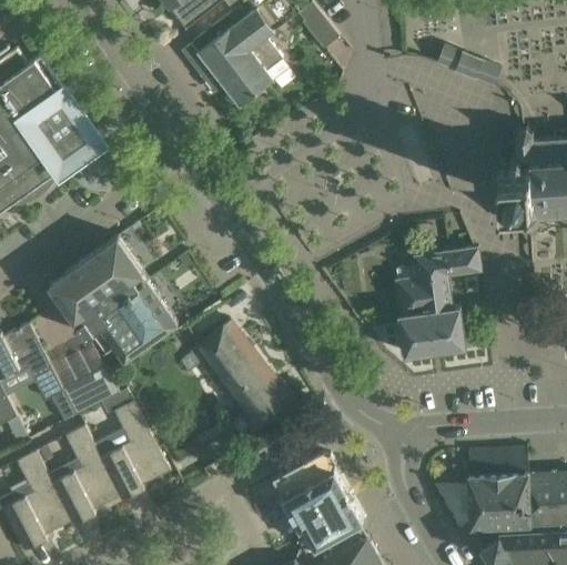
[(147,0),(128,0),(135,9),(148,0),(147,0)]
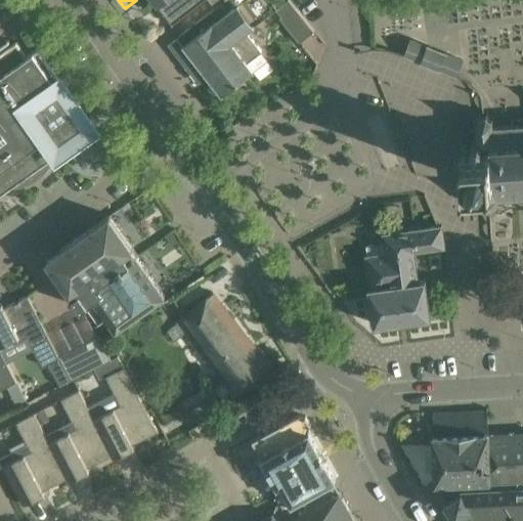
[(149,0),(171,27),(205,0),(149,0)]
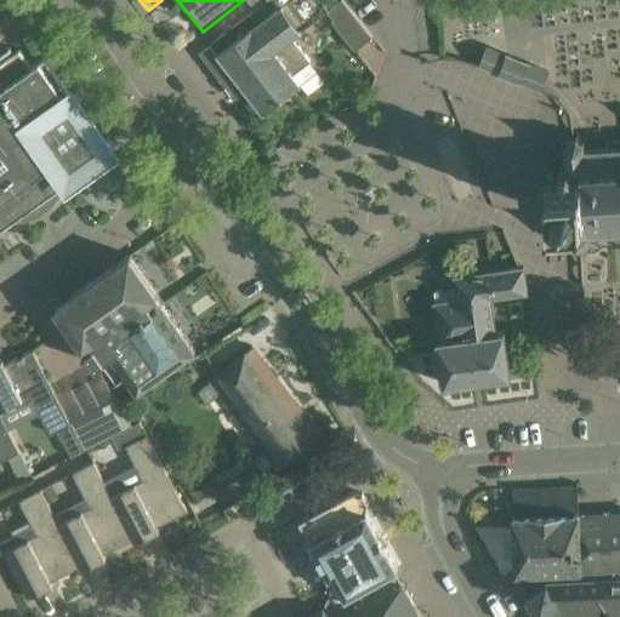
[(317,0),(272,0),(279,10),(269,17),(261,7),(212,44),(214,45),(220,53),(210,61),(239,97),(244,93),(245,93),(249,98),(262,115),(263,114),(299,86),(316,74),(308,64),(310,64),(291,40),(326,15),(328,13),(317,0)]
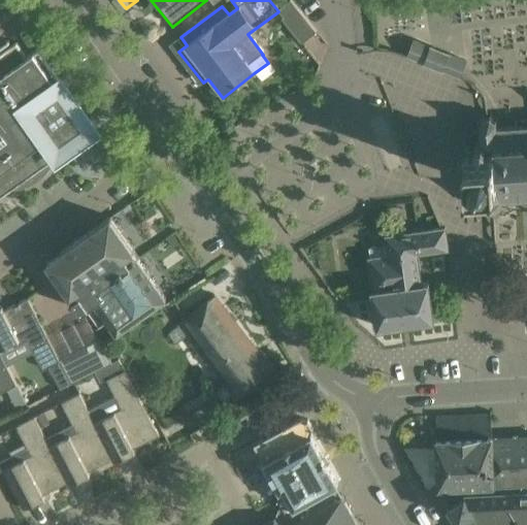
[(278,11),(277,12),(283,20),(281,22),(301,46),(315,34),(297,11),(290,2),(278,11)]
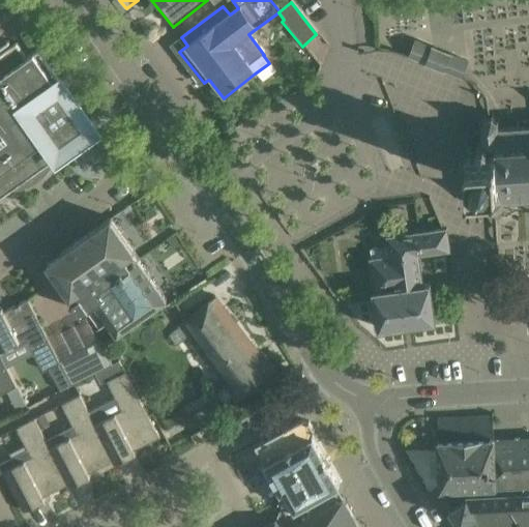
[(427,66),(433,51),(414,44),(408,59),(427,66)]
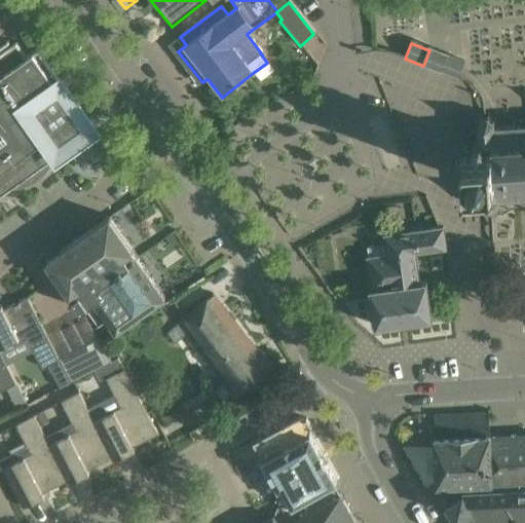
[(0,197),(10,191),(14,191),(19,190),(23,189),(27,187),(31,186),(35,183),(38,181),(42,178),(45,175),(47,172),(50,167),(52,163),(54,160),(68,150),(57,134),(60,132),(66,137),(77,123),(74,121),(77,118),(59,91),(63,88),(45,63),(42,59),(37,51),(26,60),(14,45),(0,55),(0,197)]
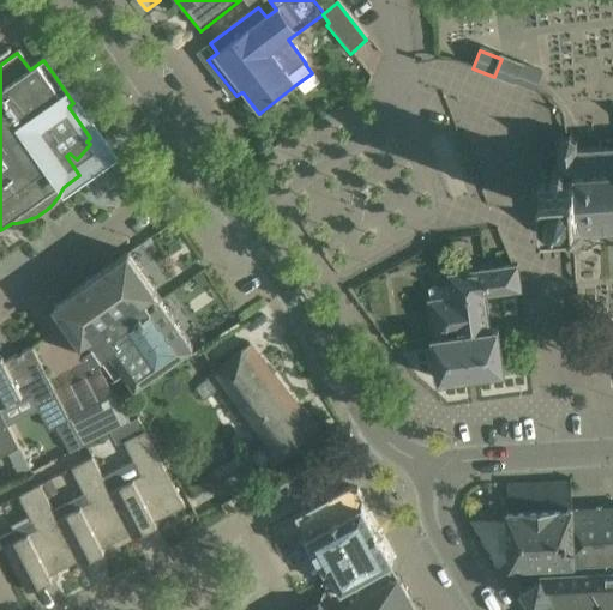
[(512,84),(533,92),(540,74),(520,66),(512,84)]
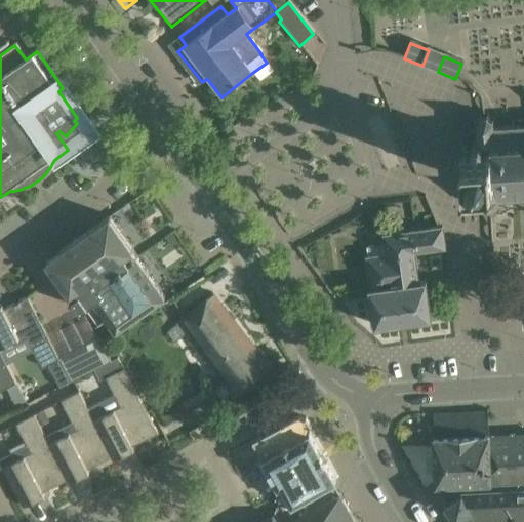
[(290,107),(309,101),(305,89),(286,94),(290,107)]
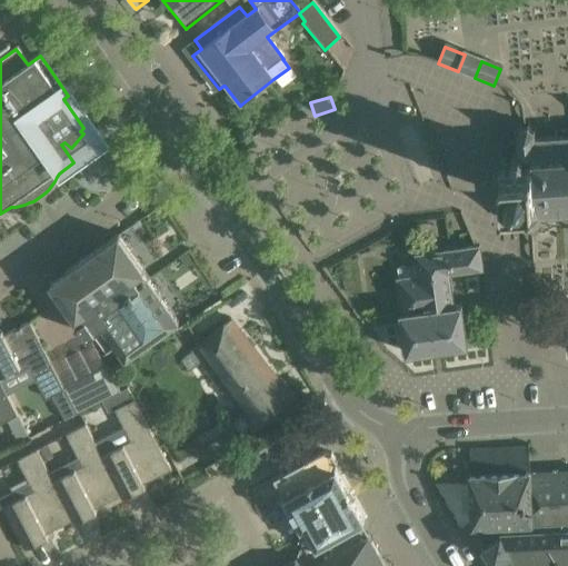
[(256,135),(266,157),(288,147),(278,125),(256,135)]
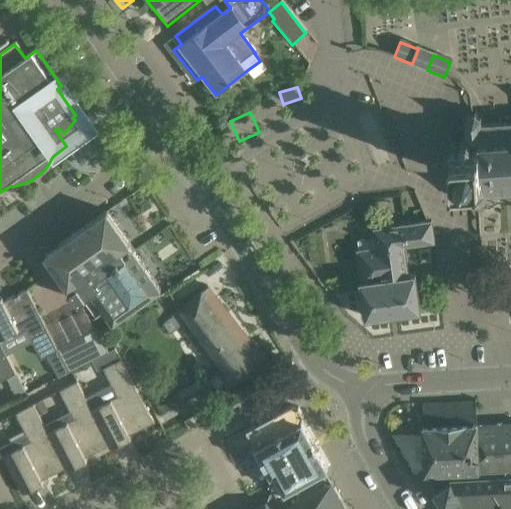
[(475,206),(477,206),(479,206),(480,208),(482,207),(481,205),(484,202),(486,203),(487,201),(485,200),(484,195),(510,193),(510,118),(503,119),(503,123),(501,123),(501,118),(497,119),(498,124),(479,125),(479,120),(481,119),(480,116),(478,118),(475,116),(476,113),(473,113),(473,115),(469,116),(468,113),(466,114),(467,117),(464,119),(462,119),(461,121),(464,122),(465,139),(459,139),(460,146),(456,146),(456,145),(451,145),(451,147),(450,147),(450,148),(449,148),(450,177),(452,177),(452,178),(453,178),(453,180),(458,179),(458,178),(462,177),(462,184),(467,184),(469,201),(466,202),(467,204),(470,203),(473,205),(472,208),(474,209),(475,206)]
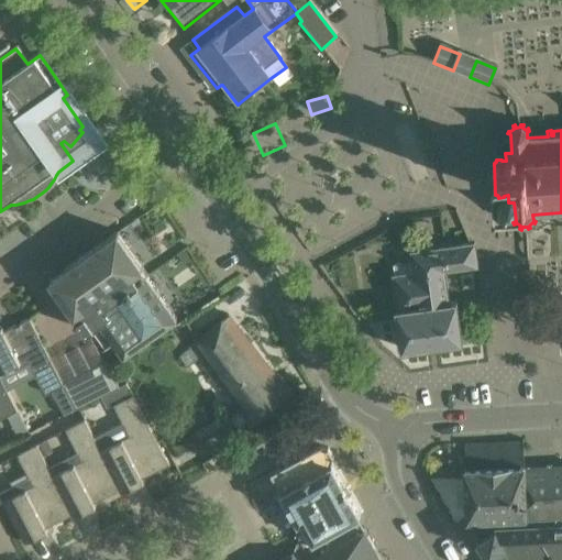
[(50,283),(59,297),(86,335),(99,325),(123,359),(176,322),(140,272),(142,270),(117,234),(50,283)]
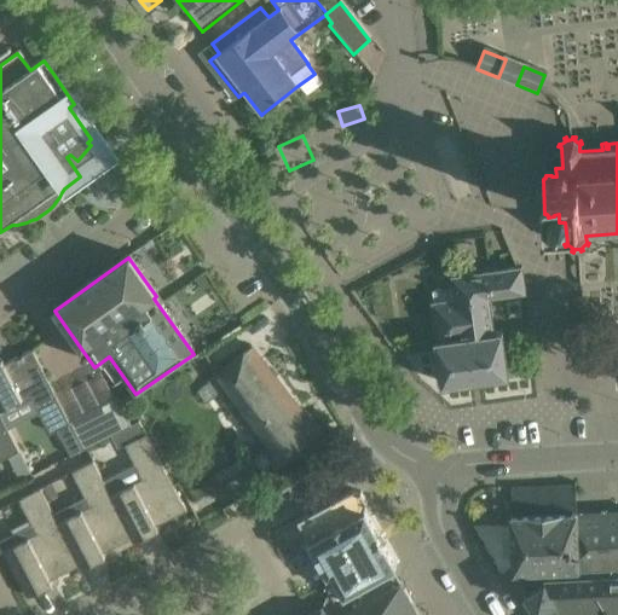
[(486,299),(524,294),(520,270),(452,279),(456,302),(433,306),(438,342),(435,343),(442,387),(508,377),(501,334),(492,335),(486,299)]
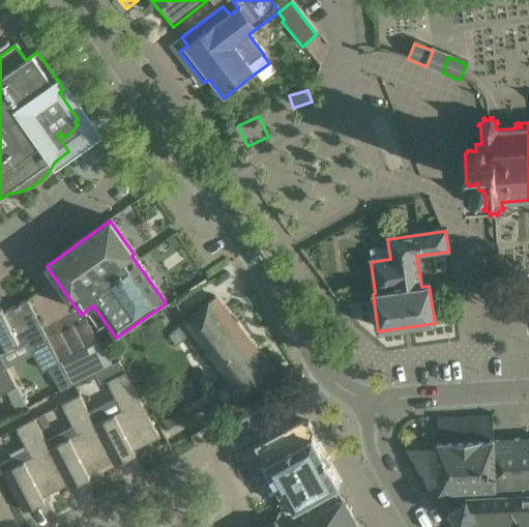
[(179,328),(199,356),(207,367),(210,364),(236,403),(272,375),(236,328),(213,300),(198,314),(179,328)]
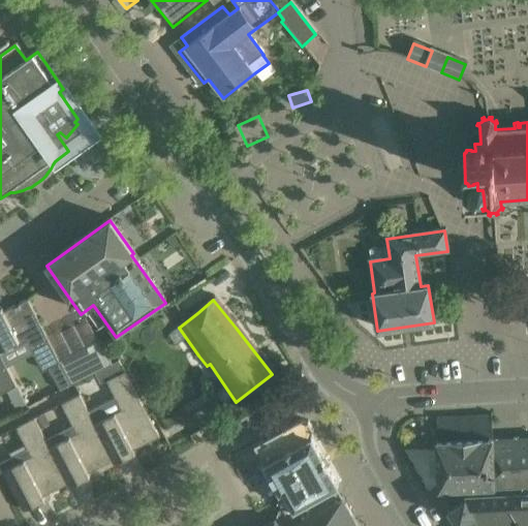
[(0,359),(1,361),(12,354),(10,352),(27,343),(42,373),(48,370),(59,364),(59,363),(27,302),(3,314),(1,310),(0,310),(0,359)]
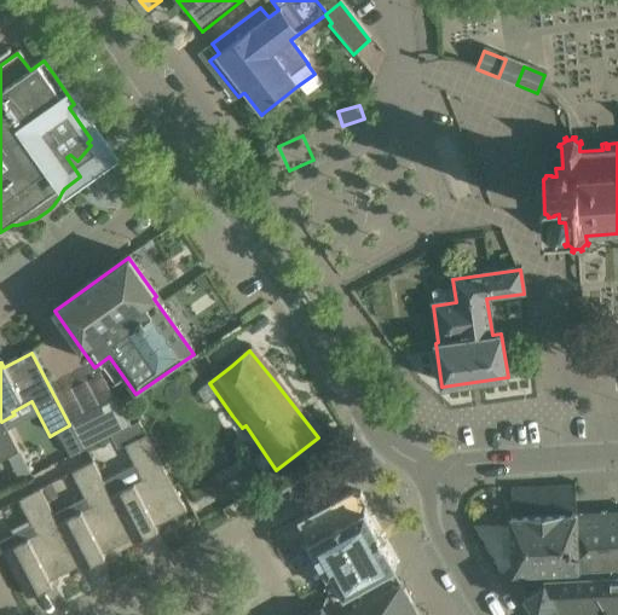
[(116,400),(69,424),(69,425),(82,452),(131,428),(116,400)]
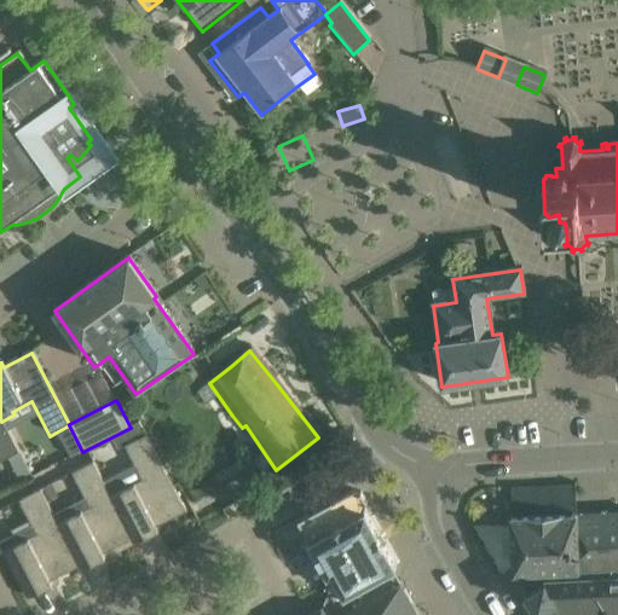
[(28,474),(18,454),(1,422),(0,419),(0,463),(6,460),(17,480),(28,474)]
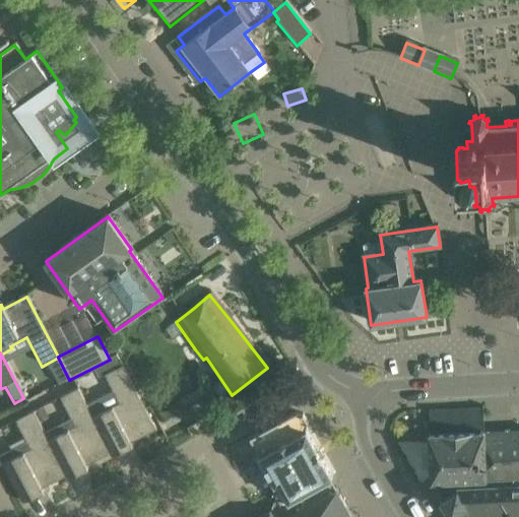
[(154,430),(122,367),(116,356),(110,360),(91,369),(98,379),(105,376),(119,404),(92,418),(77,390),(112,458),(132,447),(130,443),(154,430)]
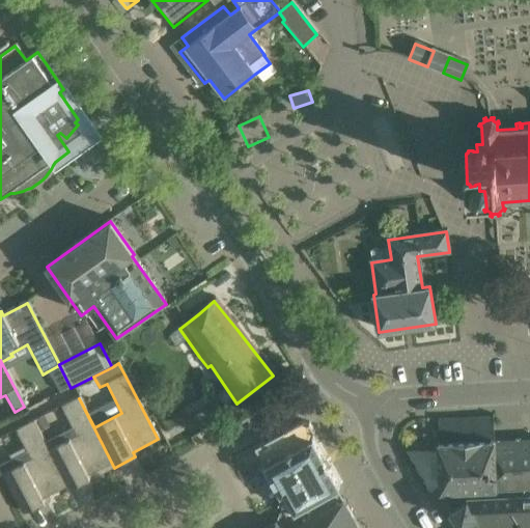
[(59,365),(48,371),(59,394),(71,388),(59,365)]
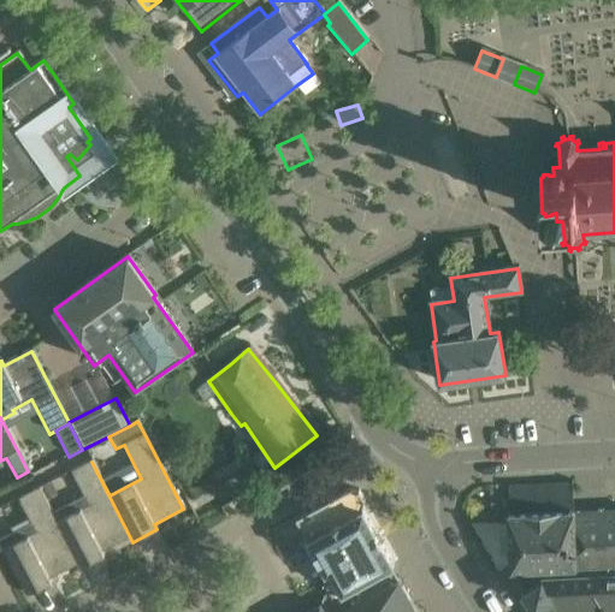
[(199,507),(219,495),(223,500),(256,479),(244,457),(210,477),(211,480),(190,492),(199,507)]
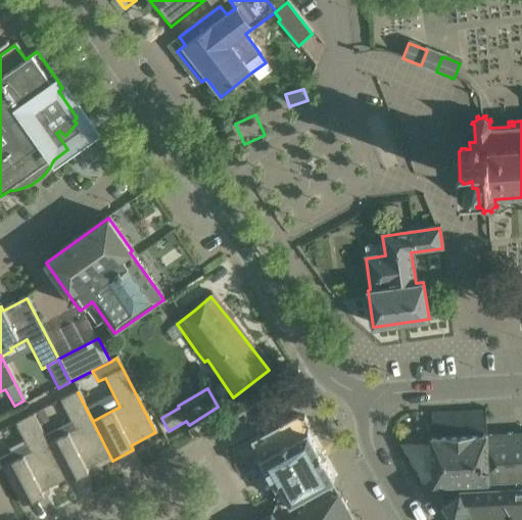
[(75,430),(47,443),(67,483),(88,473),(86,468),(109,457),(111,461),(112,461),(78,392),(60,402),(75,430)]
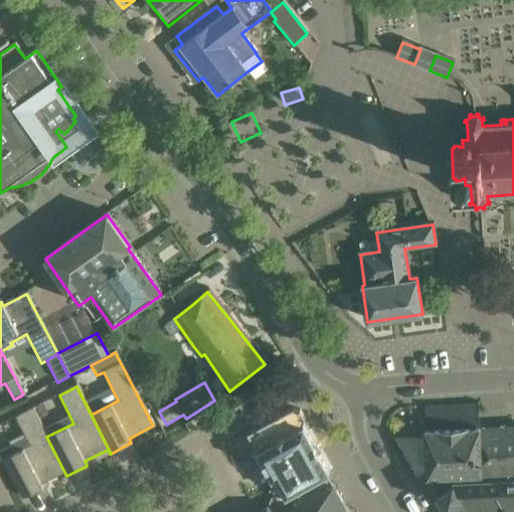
[(42,403),(32,409),(38,420),(48,415),(42,403)]
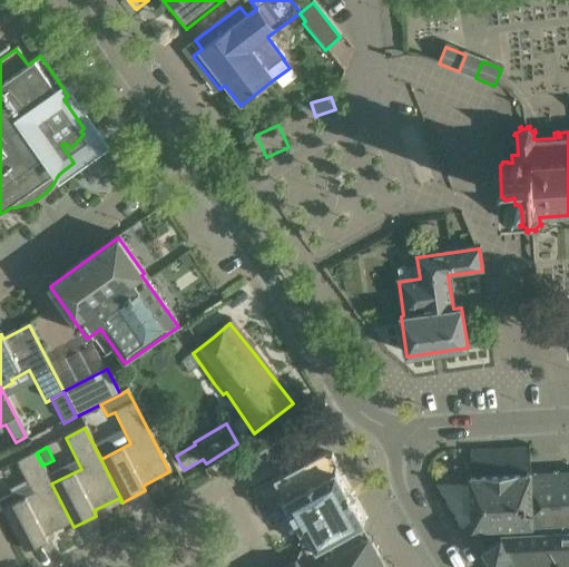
[(72,527),(74,527),(51,484),(42,466),(36,453),(17,462),(32,494),(2,509),(25,553),(47,540),(45,536),(70,522),(72,527)]
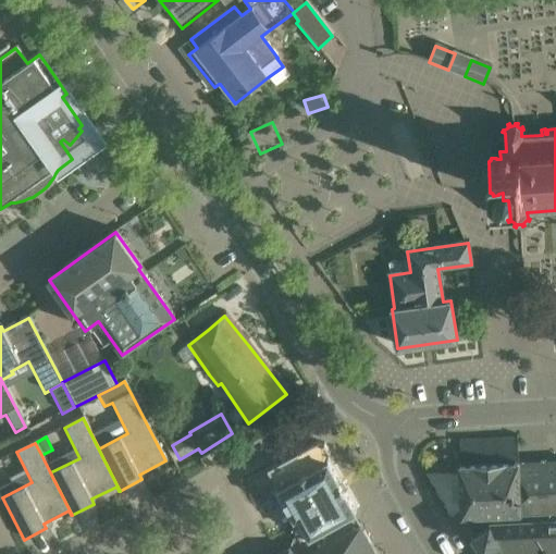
[(316,444),(296,454),(307,474),(278,490),(295,519),(298,517),(301,525),(293,530),(298,540),(299,542),(354,514),(355,513),(326,462),(329,454),(324,446),(316,444)]
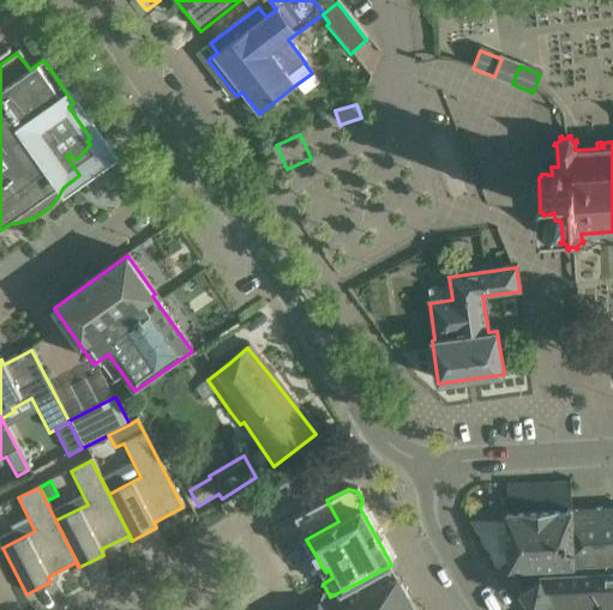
[(233,501),(221,507),(227,519),(239,512),(233,501)]
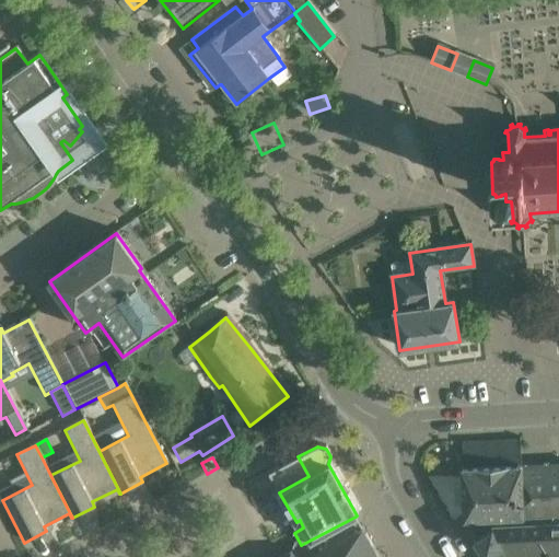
[(558,556),(558,465),(521,467),(521,466),(462,470),(464,520),(472,532),(475,531),(475,536),(475,537),(486,555),(487,556),(558,556)]
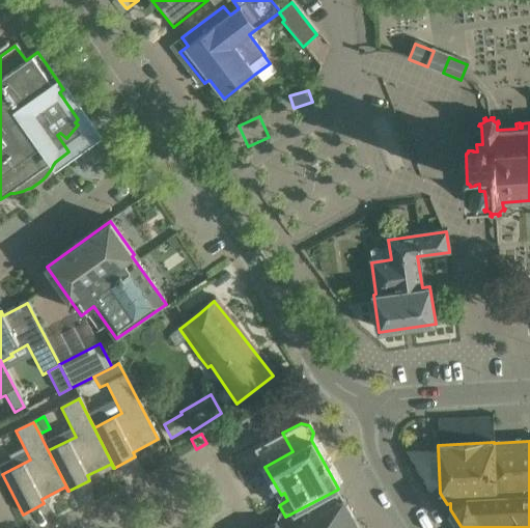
[(357,527),(337,490),(285,517),(284,515),(283,516),(279,524),(273,527),(357,527)]
